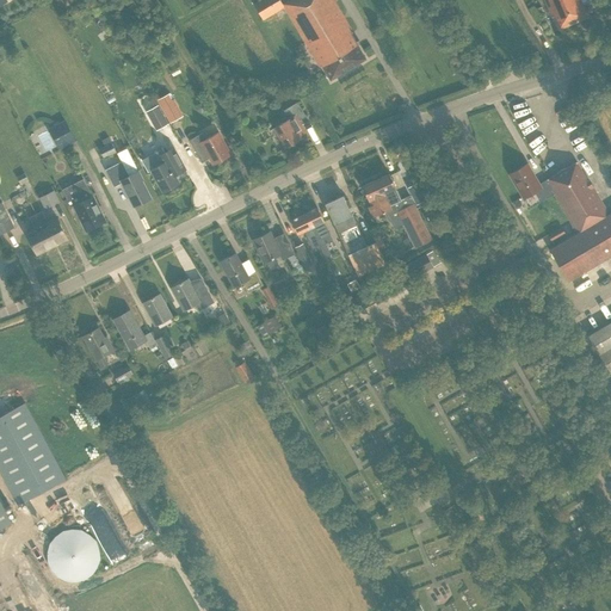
[(288,0),(283,4),(281,0),(260,0),(254,4),(263,19),(284,7),(320,67),(323,66),(331,79),(365,59),(350,34),(353,31),(333,0),(288,0)]
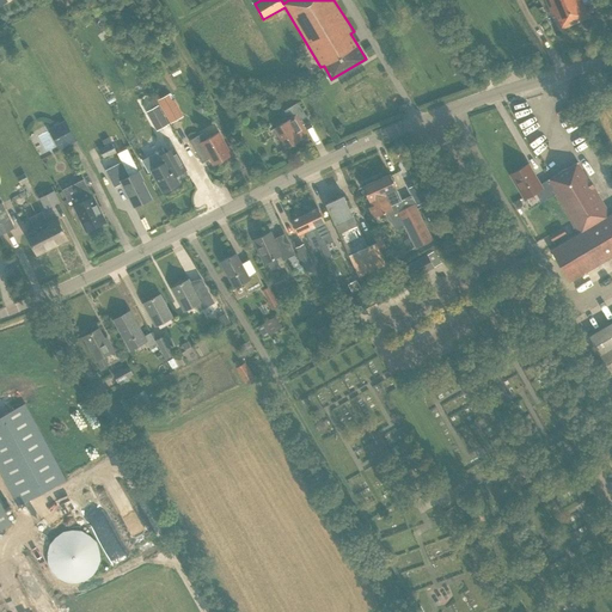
[(561,30),(589,17),(585,5),(586,4),(583,0),(545,0),(554,18),(556,17),(561,30)]
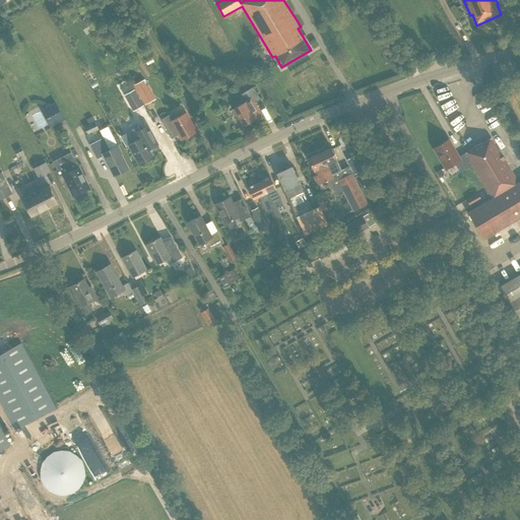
[(135,85),(145,104),(155,98),(148,84),(146,85),(143,80),(135,85)]
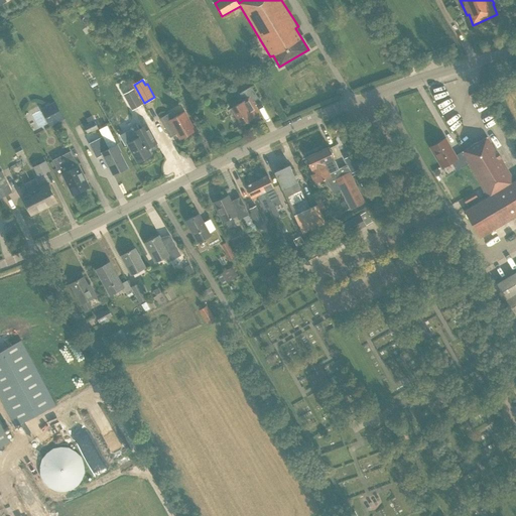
[(231,109),(241,125),(251,119),(249,117),(258,111),(253,102),(259,98),(252,86),(240,93),(245,101),(231,109)]
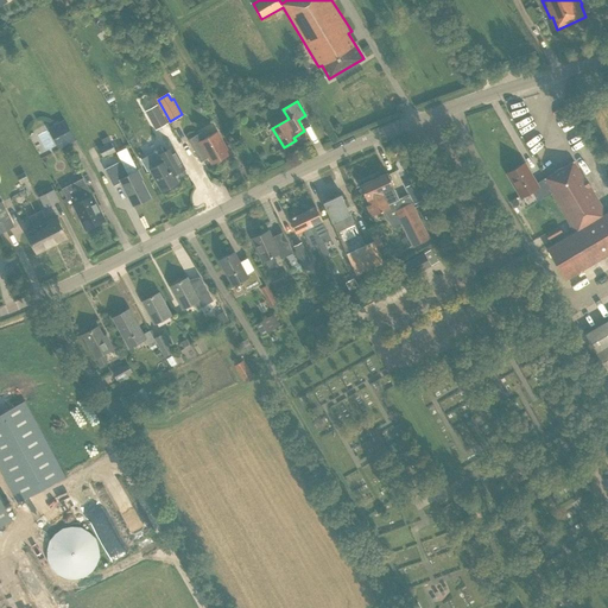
[(146,111),(156,128),(168,122),(157,105),(146,111)]
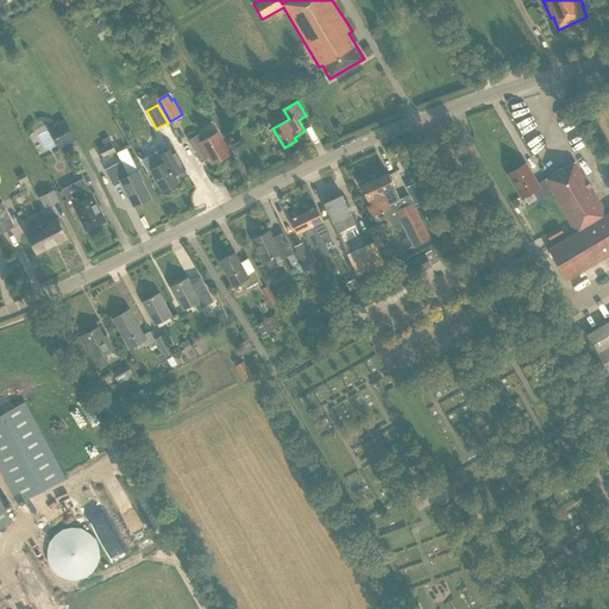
[(66,119),(48,129),(60,149),(76,139),(66,119)]
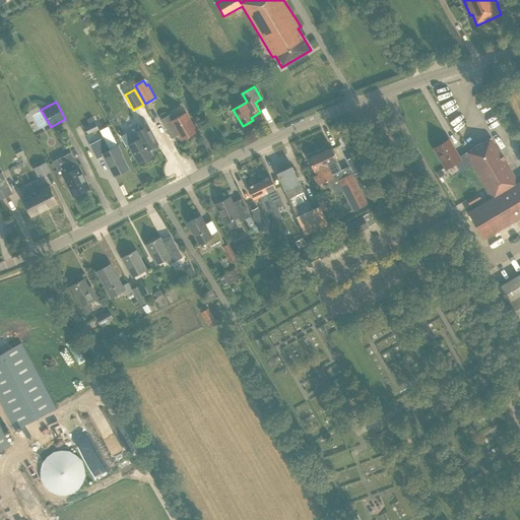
[(182,139),(196,131),(186,113),(176,118),(173,113),(161,119),(172,138),(179,134),(182,139)]
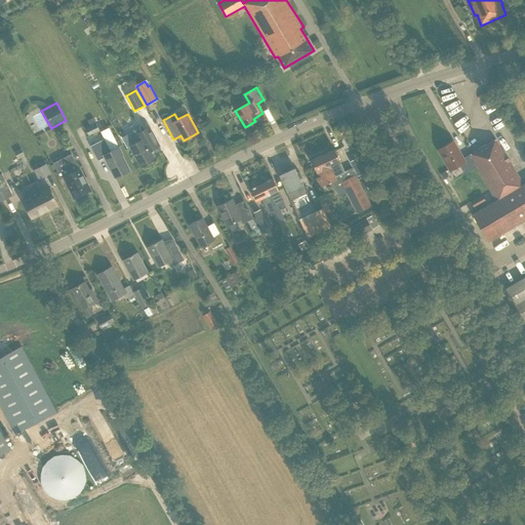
[(89,136),(101,130),(95,122),(85,128),(89,136)]
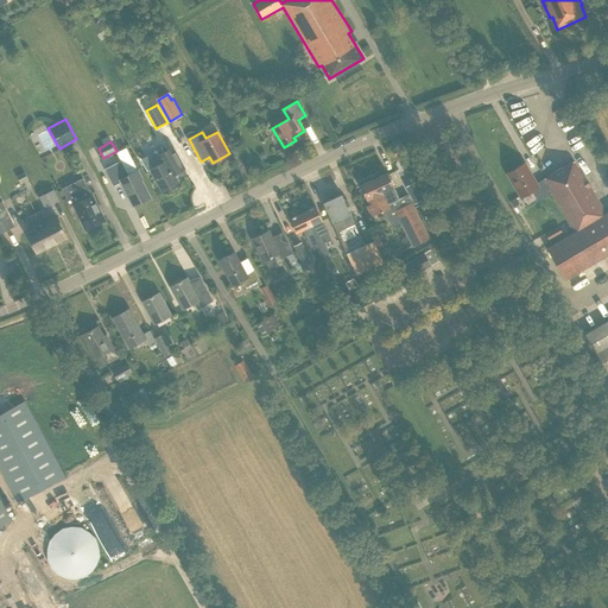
[(185,169),(172,146),(162,152),(159,149),(140,158),(147,170),(151,169),(163,190),(178,182),(175,175),(185,169)]
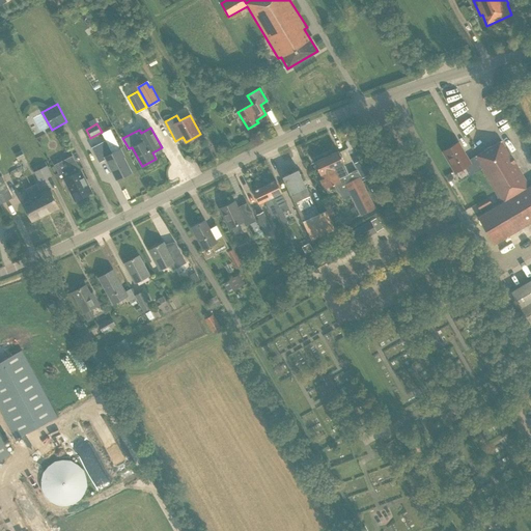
[(116,179),(132,172),(123,157),(124,157),(120,148),(112,152),(106,140),(91,147),(100,162),(106,159),(116,179)]
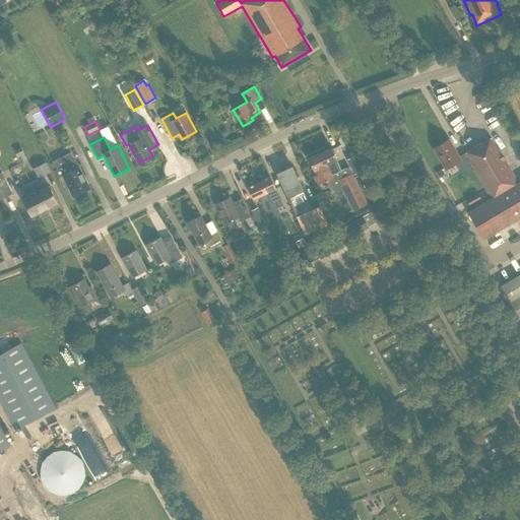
[(519,182),(519,183),(506,159),(505,160),(492,139),(460,158),(450,142),(436,150),(446,169),(456,163),(461,172),(471,166),(492,200),(469,213),(485,241),(519,220),(519,273),(500,285),(519,318),(519,317),(519,182)]
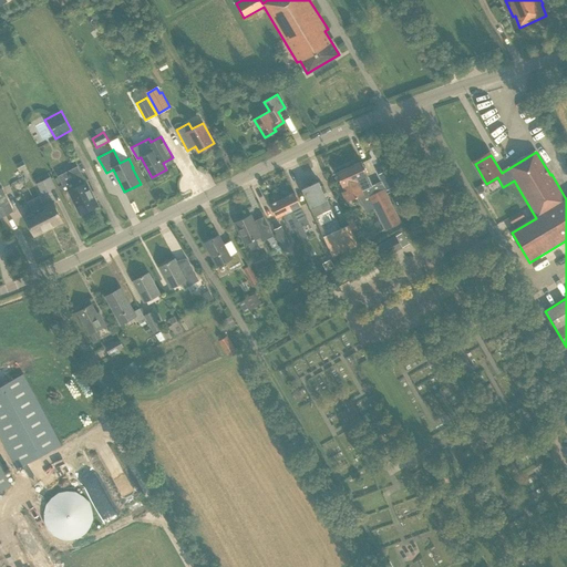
[(20,171),(27,167),(23,161),(17,164),(20,171)]
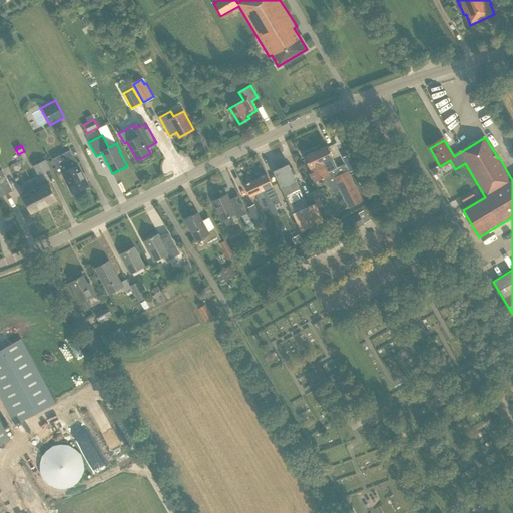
[(338,167),(328,145),(305,156),(313,172),(310,174),(314,182),(327,176),(332,186),(338,183),(350,207),(363,201),(345,163),(338,167)]
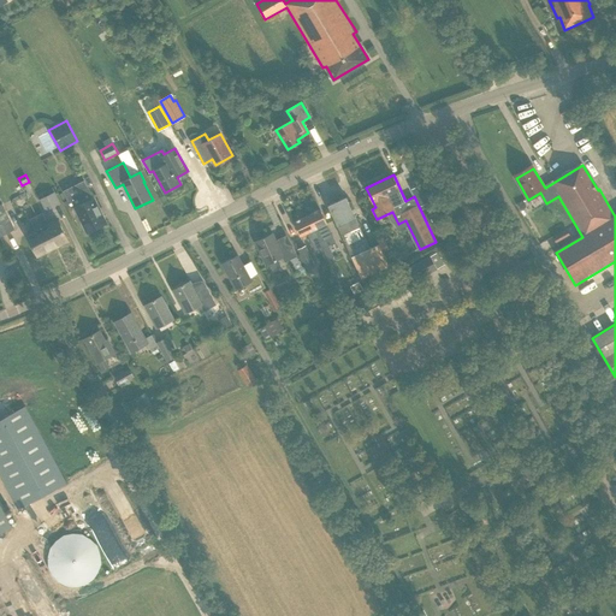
[(83,193),(65,201),(69,211),(76,207),(88,231),(106,223),(88,185),(82,188),(83,193)]
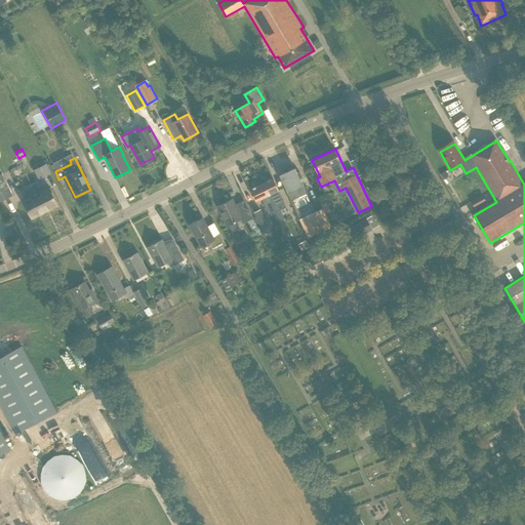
[(39,178),(45,175),(51,172),(46,164),(34,170),(39,178)]
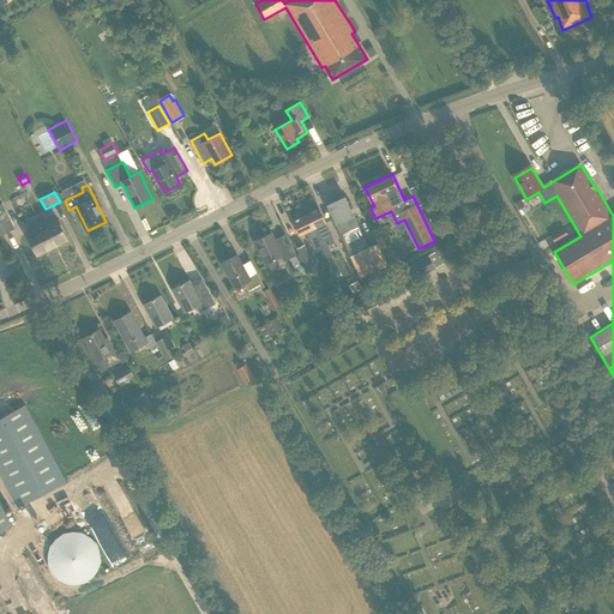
[(327,205),(351,257),(369,248),(347,197),(327,205)]
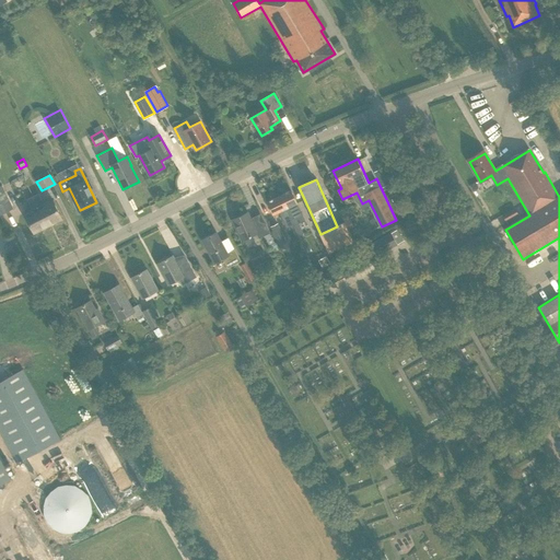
[(0,213),(13,208),(2,185),(0,185),(0,213)]
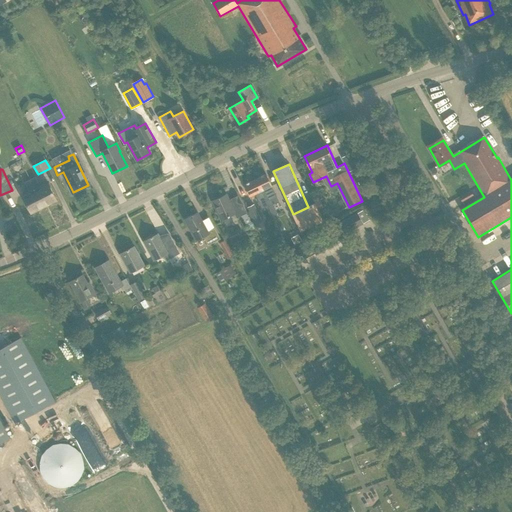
[(267,174),(256,179),(269,206),(270,210),(275,208),(273,204),(279,202),(272,186),(273,186),(267,174)]
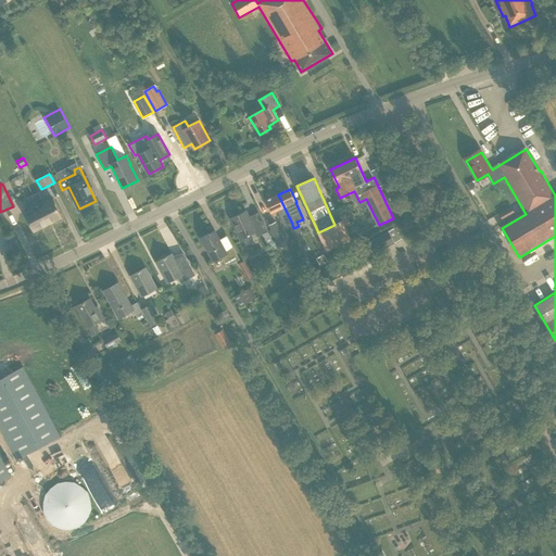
[(33,196),(48,225),(62,218),(52,199),(45,202),(39,192),(33,196)]
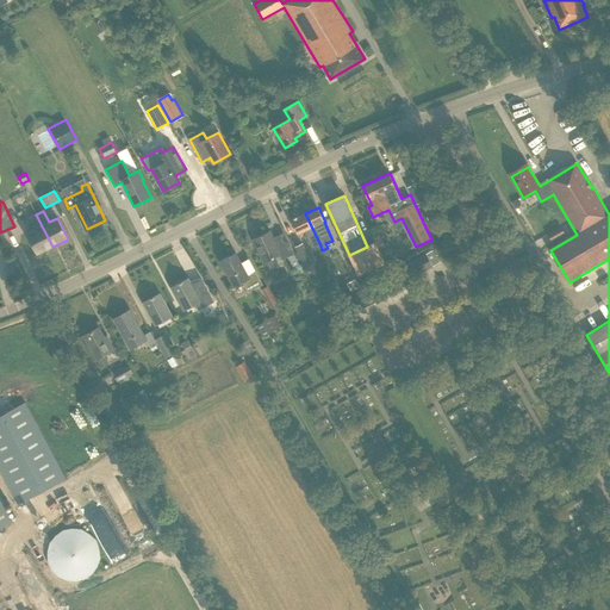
[(321,246),(305,213),(291,221),(298,234),(305,230),(315,249),(321,246)]
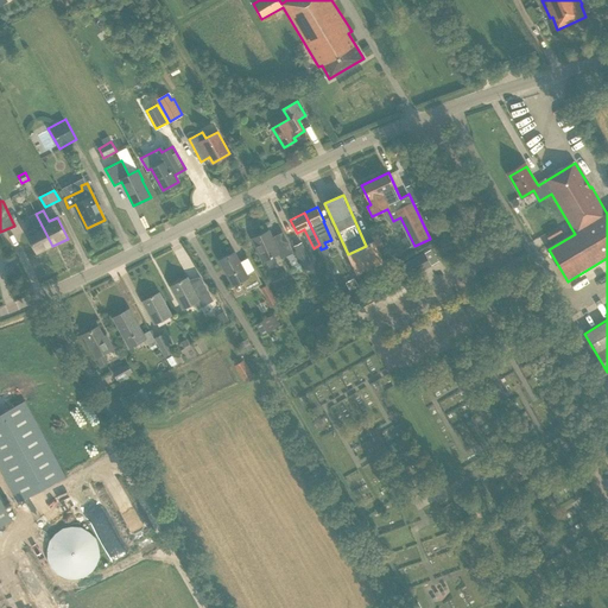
[(35,227),(26,232),(37,253),(52,246),(36,214),(30,216),(35,227)]
